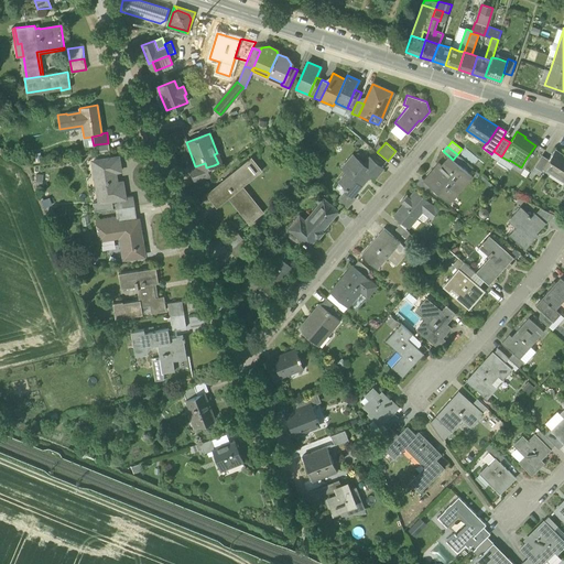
[(563,156),(555,151),(556,149),(555,149),(549,159),(543,169),(550,173),(552,170),(563,176),(563,156)]
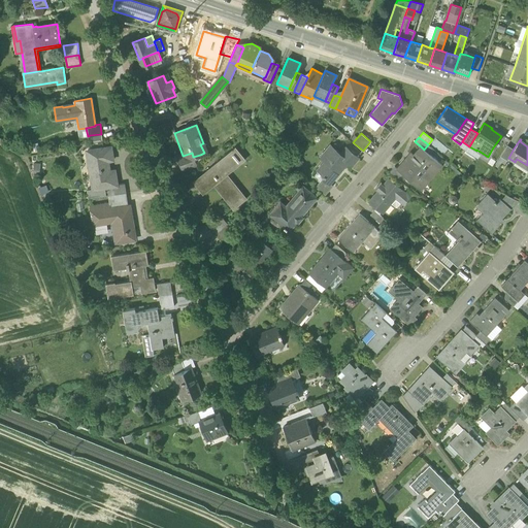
[(500,156),(507,160),(508,158),(514,149),(507,144),(500,156)]
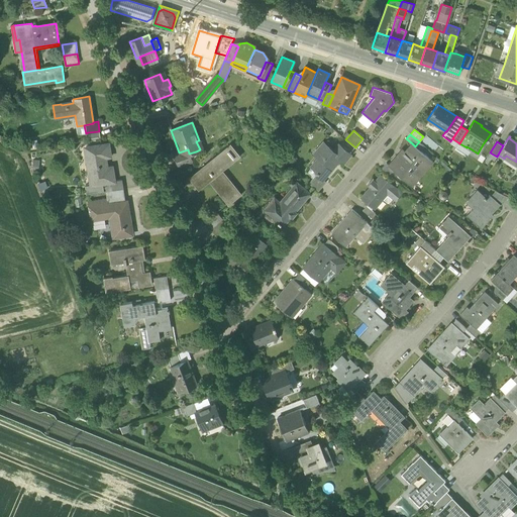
[(316,175),(321,179),(322,179),(339,158),(343,161),(349,153),(339,144),(333,151),(324,142),(318,149),(323,153),(319,158),(312,167),(317,171),(316,172),(317,173),(316,175)]
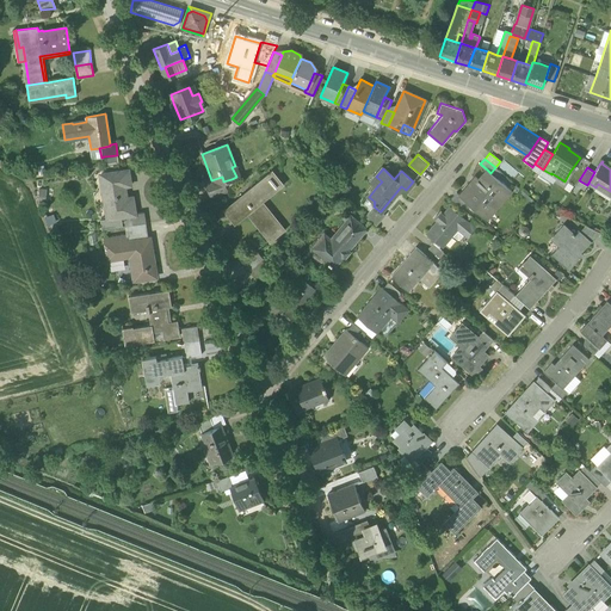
[(272,170),(267,174),(276,185),(259,199),(261,202),(284,185),(272,170)]
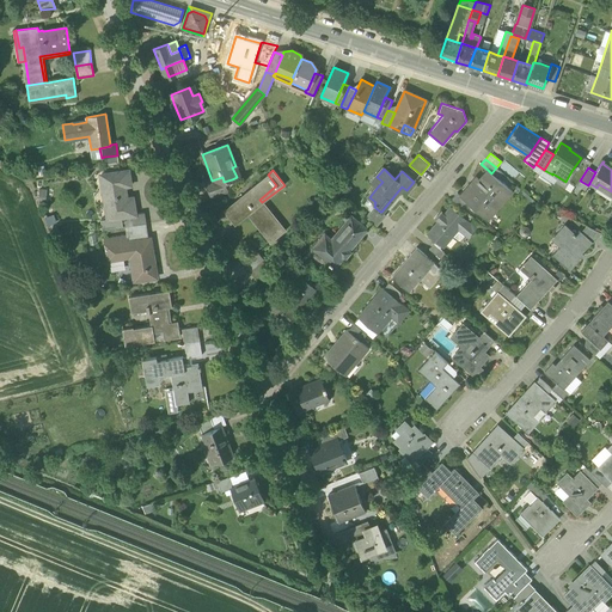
[(467,203),(482,215),(493,203),(497,208),(512,190),(491,173),(488,170),(479,179),(476,177),(460,196),(459,196),(467,203)]
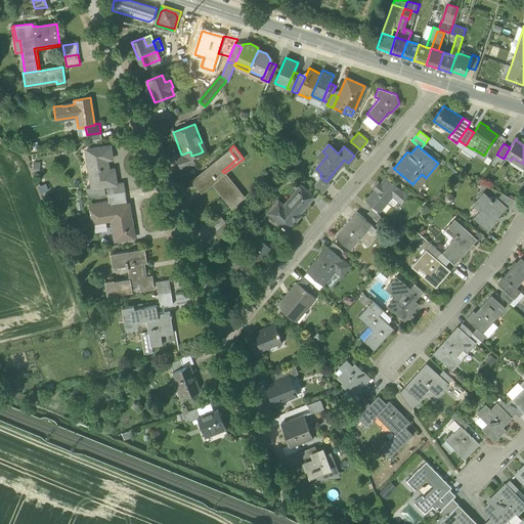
[(473,159),(478,151),(473,148),(473,149),(466,145),(462,151),(473,159)]
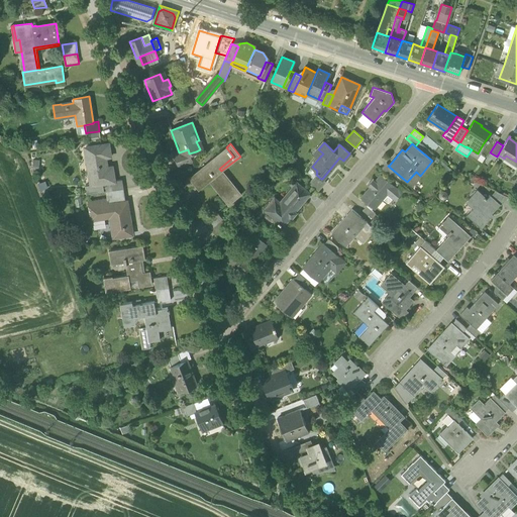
[(89,172),(91,185),(104,183),(114,181),(113,181),(111,168),(106,168),(105,158),(110,157),(108,144),(85,147),(87,160),(91,160),(93,171),(89,172)]
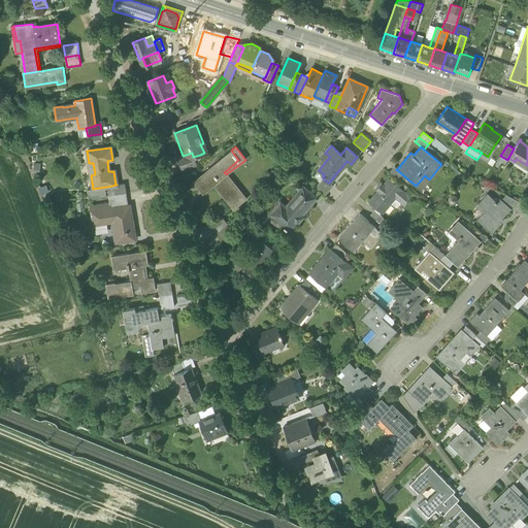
[(213,185),(233,209),(245,199),(226,174),(224,172),(238,160),(231,151),(193,182),(200,191),(211,182),(213,185)]
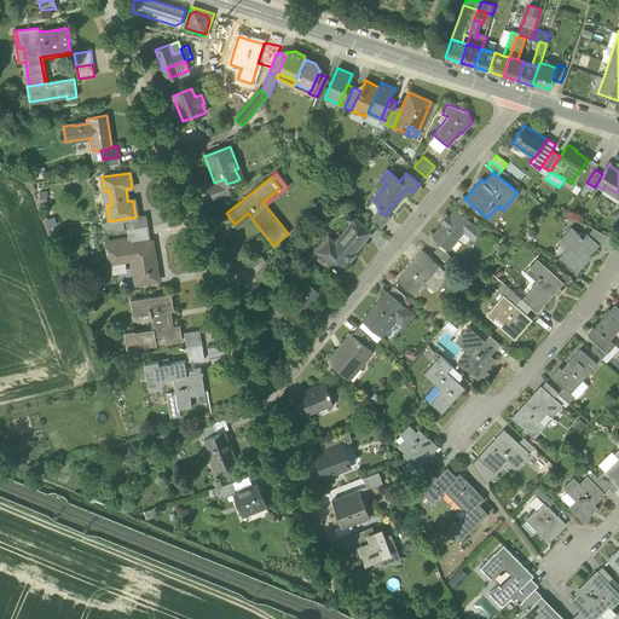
[(209,185),(214,198),(230,192),(229,190),(226,184),(225,179),(214,183),(209,185)]
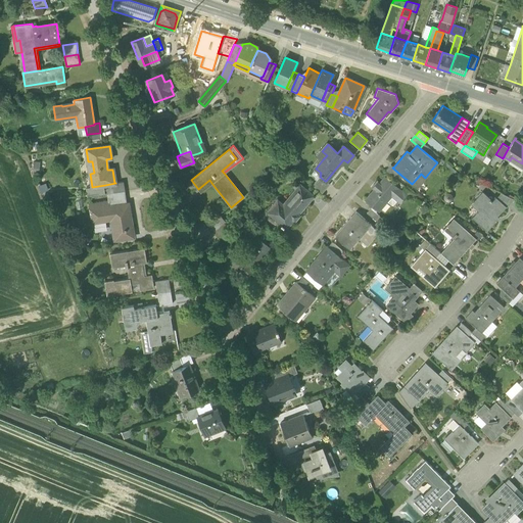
[(327,155),(322,151),(319,155),(323,159),(327,155)]
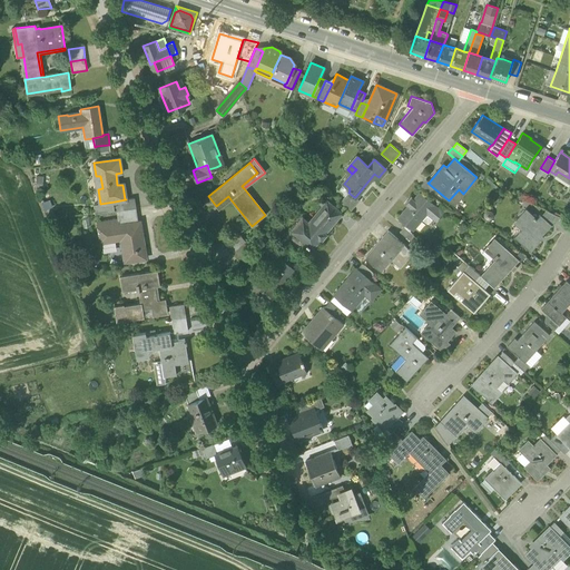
[(421,185),(431,194),(435,189),(428,183),(429,183),(425,179),(421,185)]
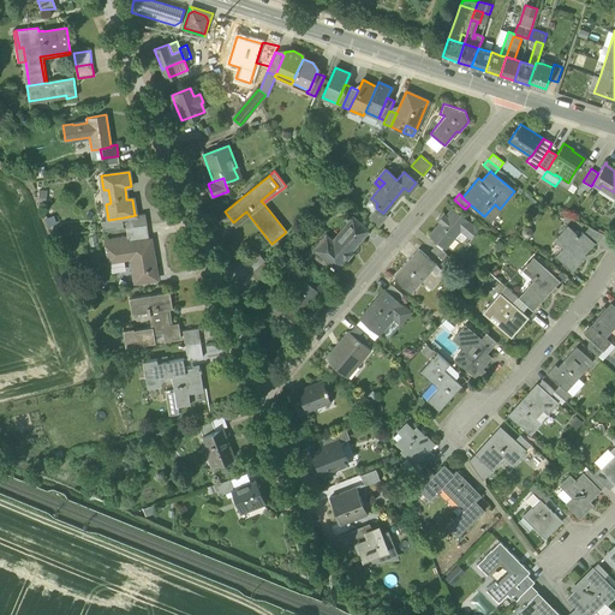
[(368,218),(378,227),(388,216),(383,213),(382,213),(376,208),(368,218)]
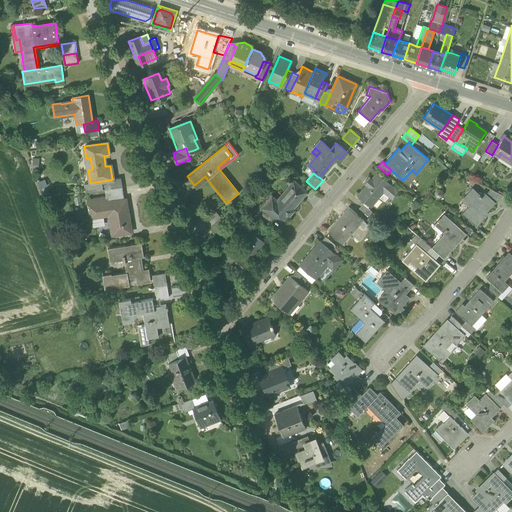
[(358,195),(371,206),(383,191),(391,197),(397,191),(377,173),(372,179),(369,177),(364,183),(366,185),(358,195)]
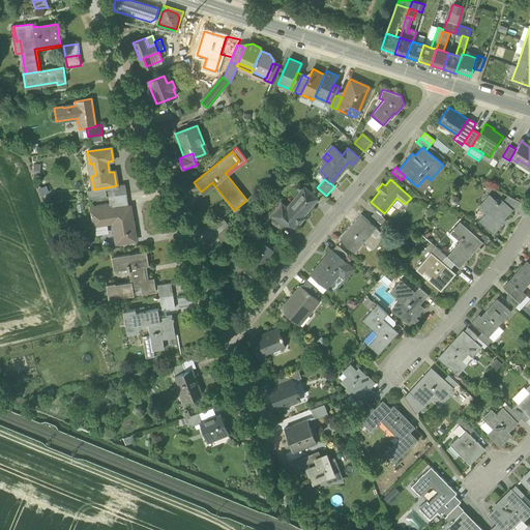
[(203,195),(214,185),(212,182),(201,192),(203,195)]
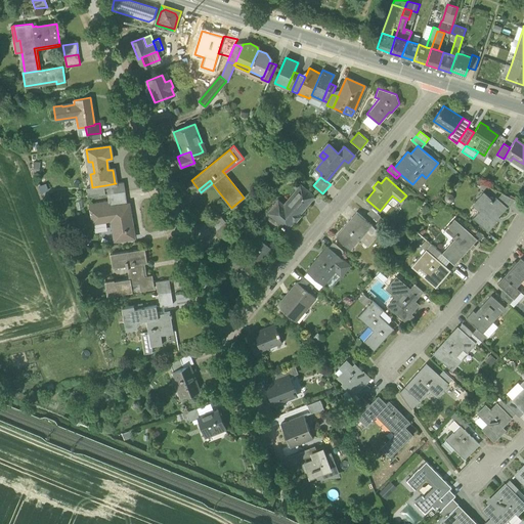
[(105,185),(107,194),(124,191),(123,182),(115,183),(116,183),(105,185)]
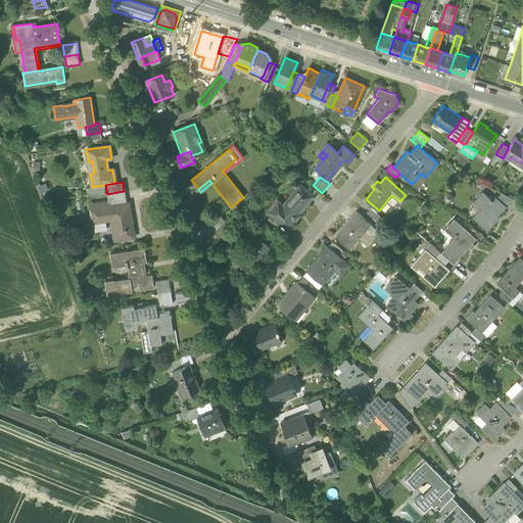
[(275,218),(286,228),(293,220),(294,221),(298,215),(297,214),(313,196),(300,185),(283,205),(280,202),(275,209),(279,214),(275,218)]
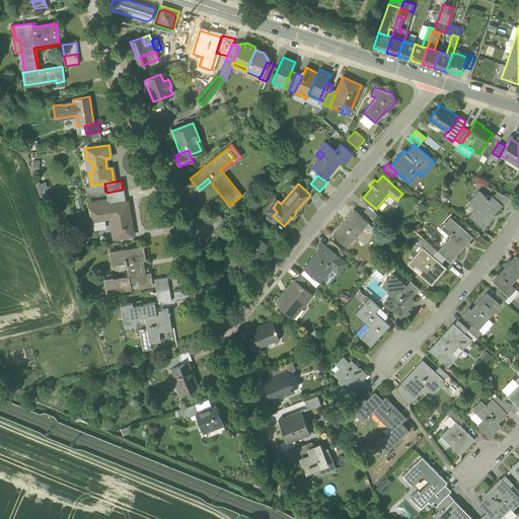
[(125,202),(123,190),(106,193),(107,202),(108,205),(125,202)]
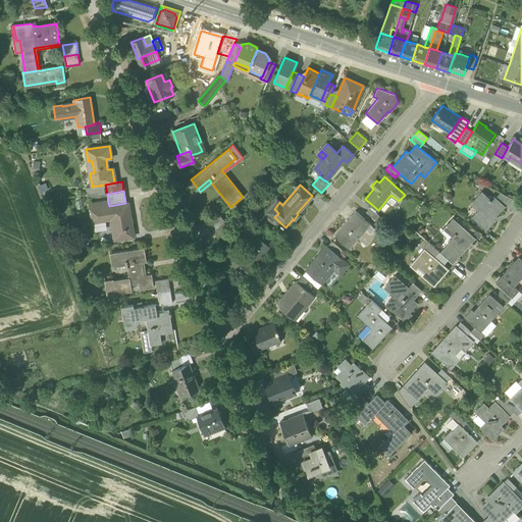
[(471,217),(486,230),(496,220),(494,219),(493,218),(496,216),(498,217),(497,216),(505,207),(506,207),(496,197),(494,197),(491,200),(489,198),(481,191),(472,201),(479,208),(471,217)]
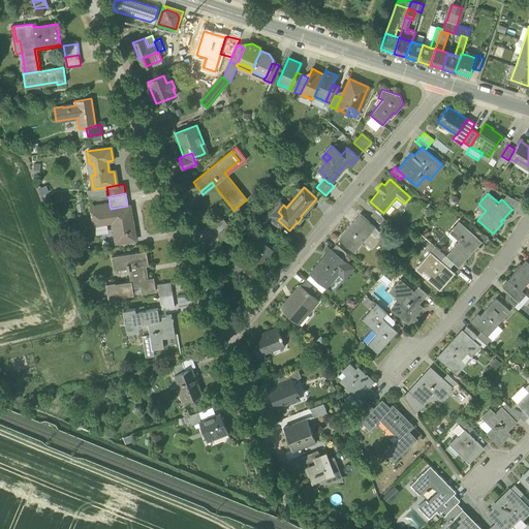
[(502,199),(512,210),(520,201),(506,195),(502,199)]
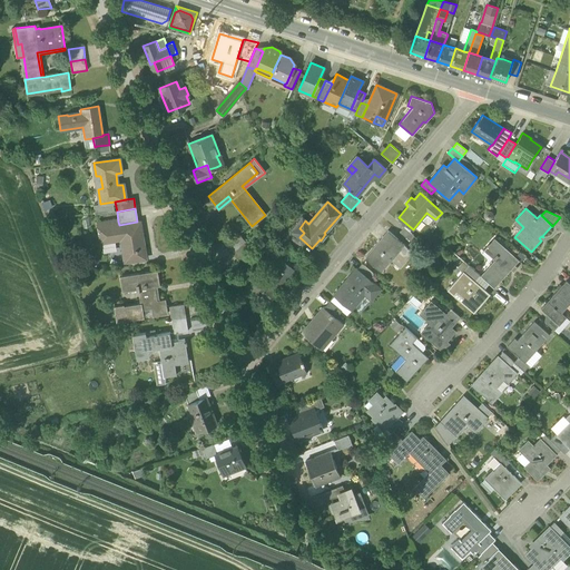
[(300,228),(305,220),(303,219),(292,232),(300,237),(304,233),(300,228)]
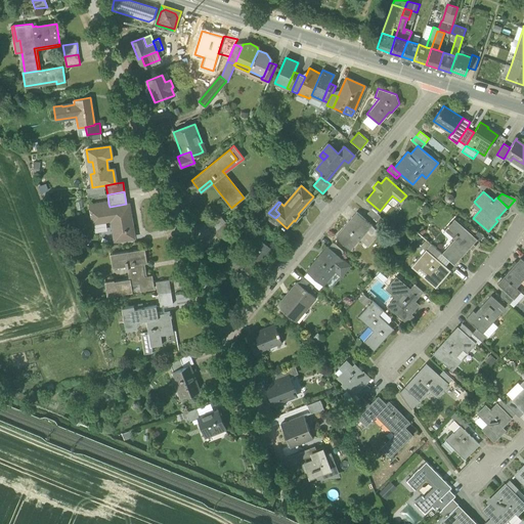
[(112,223),(115,241),(134,237),(130,211),(128,211),(127,204),(126,204),(110,207),(104,208),(103,204),(90,207),(93,223),(106,221),(105,214),(111,213),(113,223),(112,223)]
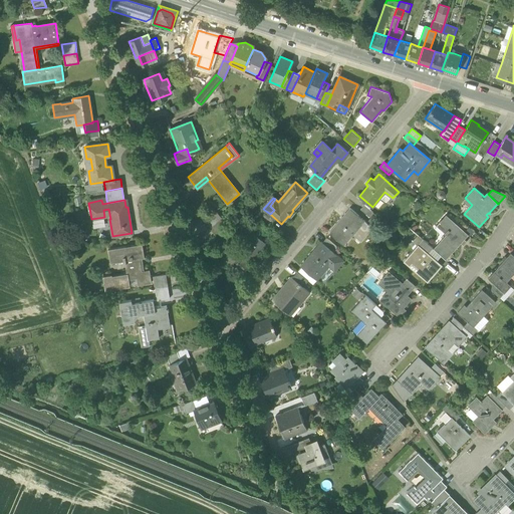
[(360,209),(369,216),(373,212),(364,204),(360,209)]
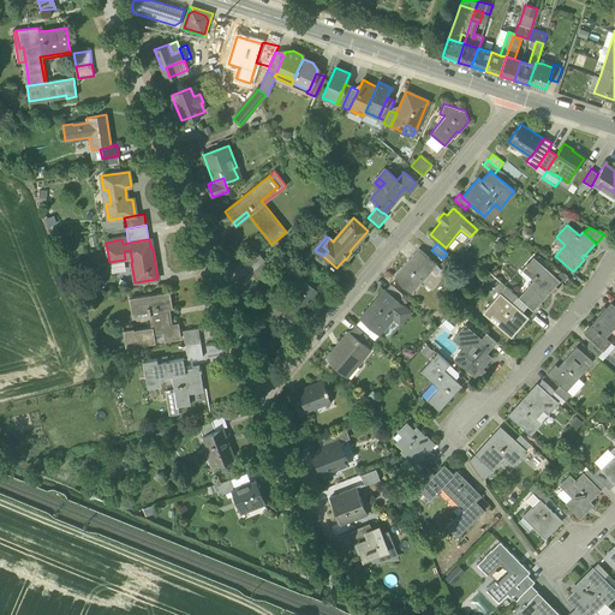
[(394,278),(411,293),(427,275),(436,284),(446,273),(433,262),(434,262),(418,249),(394,278)]
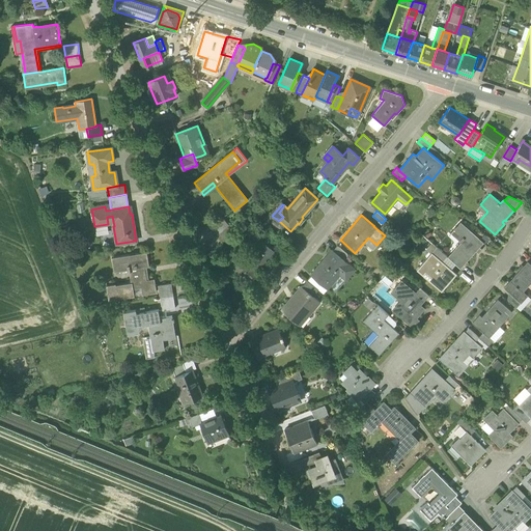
[(208,226),(217,235),(229,226),(221,216),(208,226)]
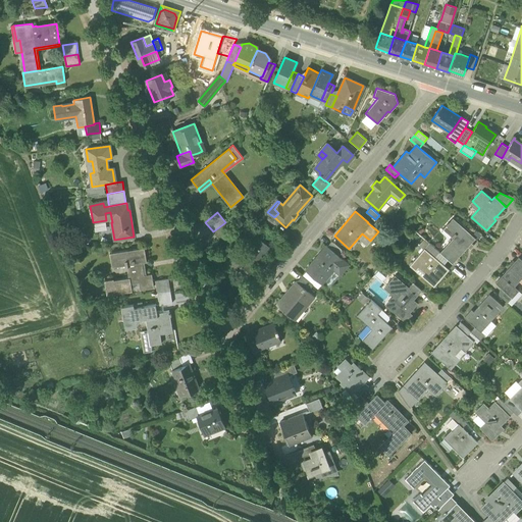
[(444,248),(457,259),(475,238),(453,217),(442,228),(453,238),(444,248)]
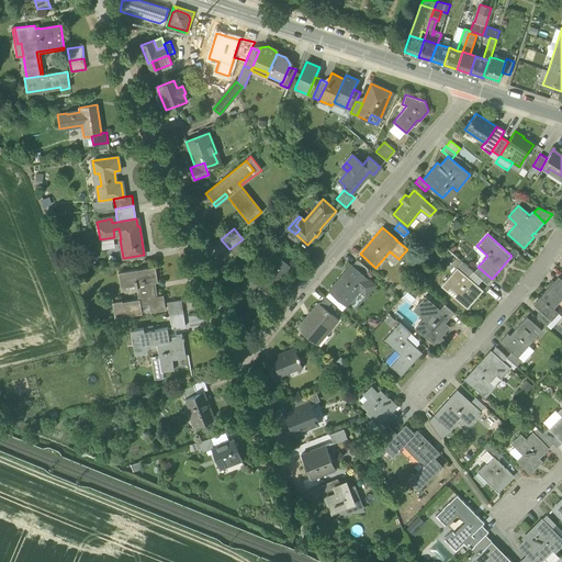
[(243,238),(243,239),(229,249),(234,256),(248,245),(243,238)]
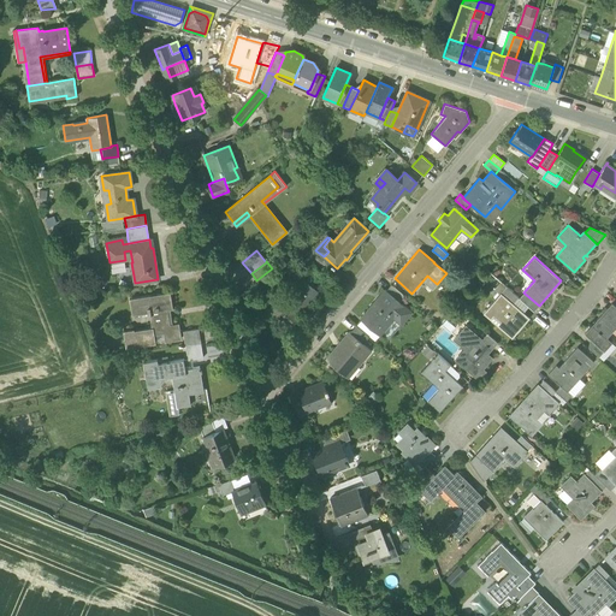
[(265,306),(289,325),(298,314),(296,312),(309,297),(317,290),(306,280),(285,303),(274,294),(265,306)]
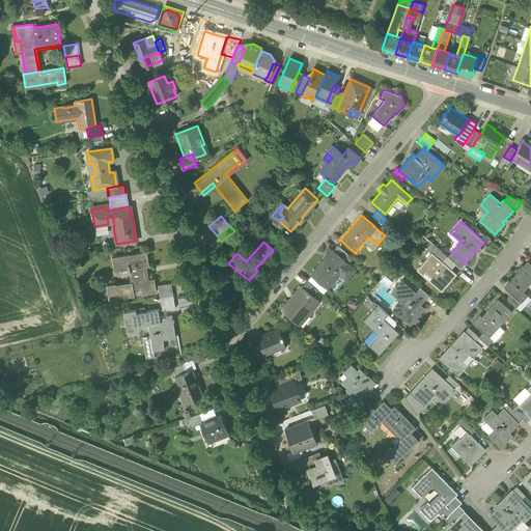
[(333,250),(344,259),(348,255),(337,246),(333,250)]
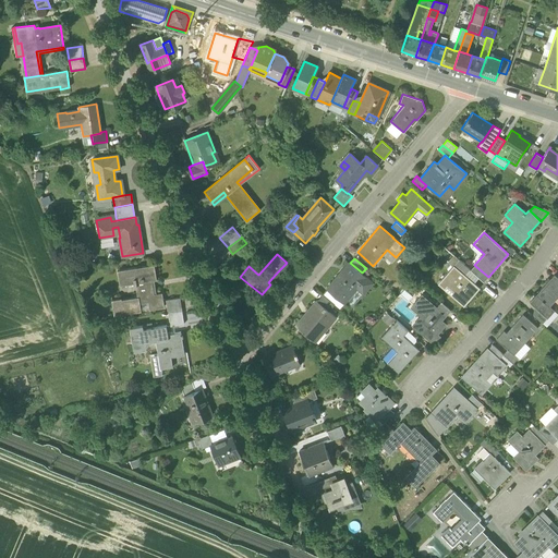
[(455,264),(465,274),(470,268),(459,259),(455,264)]
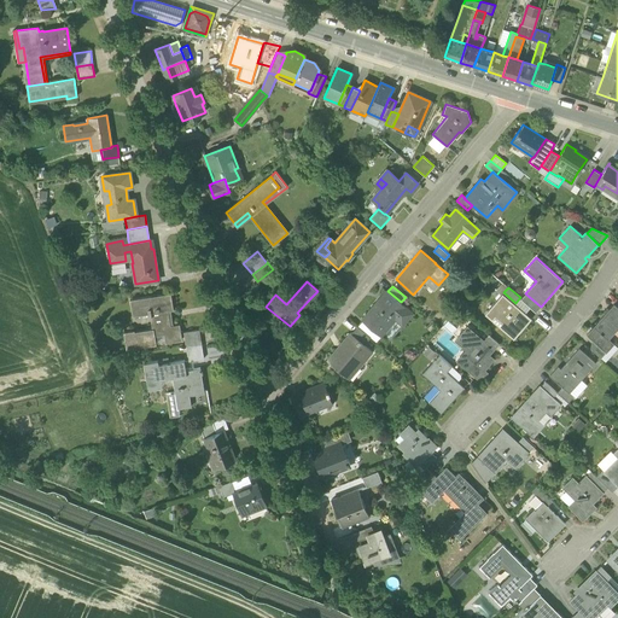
[(361,320),(380,337),(395,320),(402,326),(413,313),(401,302),(388,291),(386,290),(361,320)]
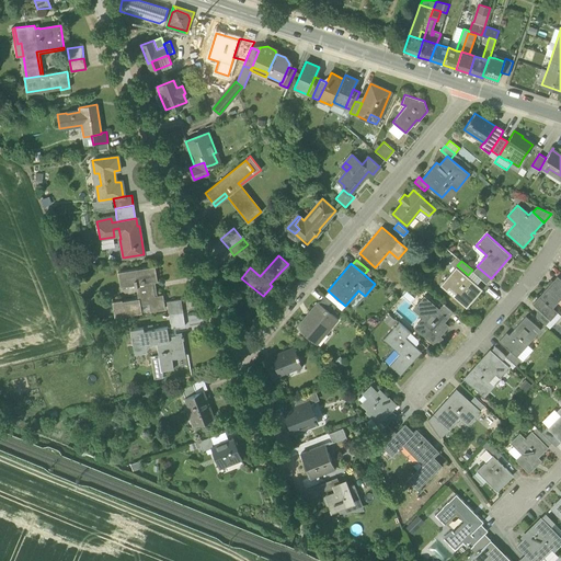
[(457,299),(467,307),(481,289),(466,276),(468,275),(457,265),(444,282),(460,296),(457,299)]
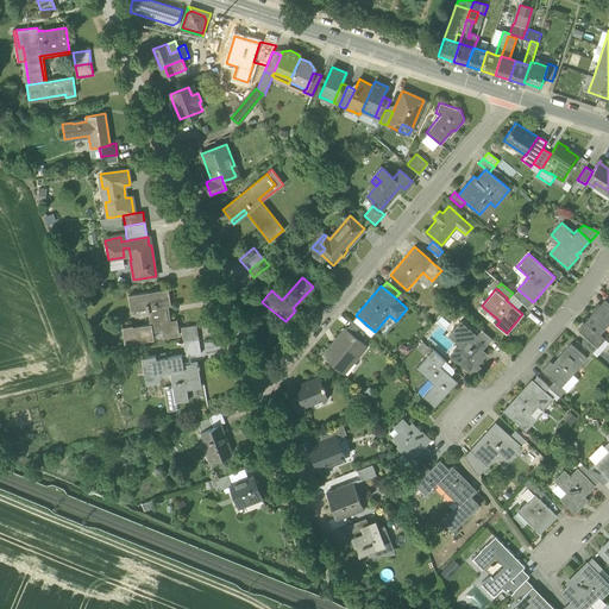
[(121,327),(125,344),(154,339),(152,331),(162,328),(163,338),(180,336),(176,320),(168,321),(165,306),(170,305),(168,289),(127,295),(131,312),(146,309),(146,313),(148,313),(150,324),(132,327),(132,326),(121,327)]
